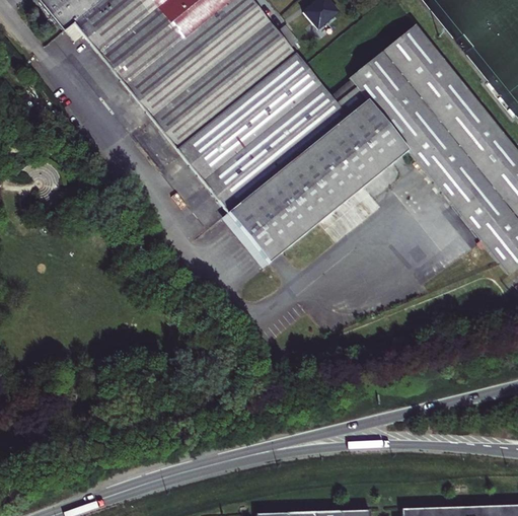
[(278,29),(253,0),(40,0),(64,29),(66,27),(74,21),(83,32),(269,263),(409,149),(509,274),(517,267),(517,149),(416,23),(350,77),(331,95),(291,46),(278,29)]
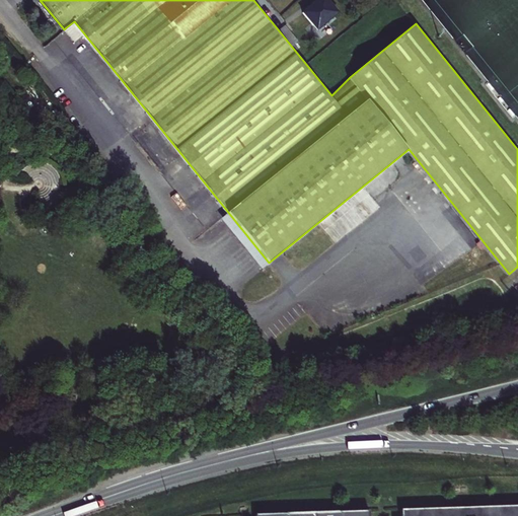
[(316,0),(304,10),(318,28),(340,10),(330,0),(316,0)]
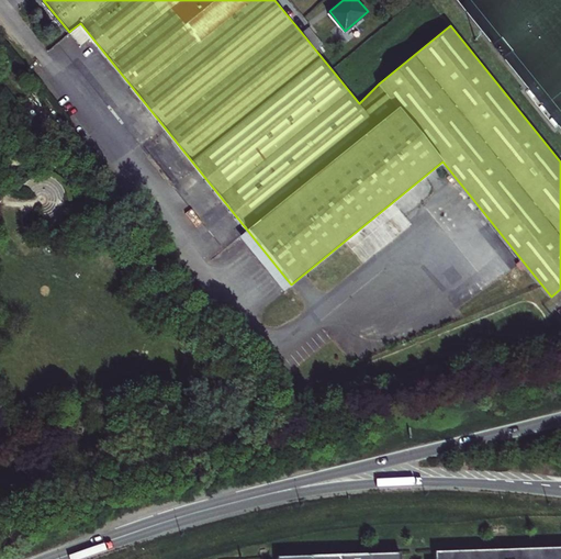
[(71,30),(81,43),(90,35),(80,23),(71,30)]
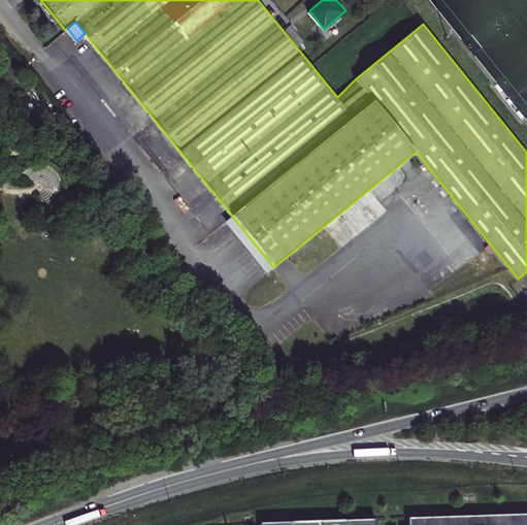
[(283,30),(296,46),(302,40),(304,39),(291,23),(283,30)]
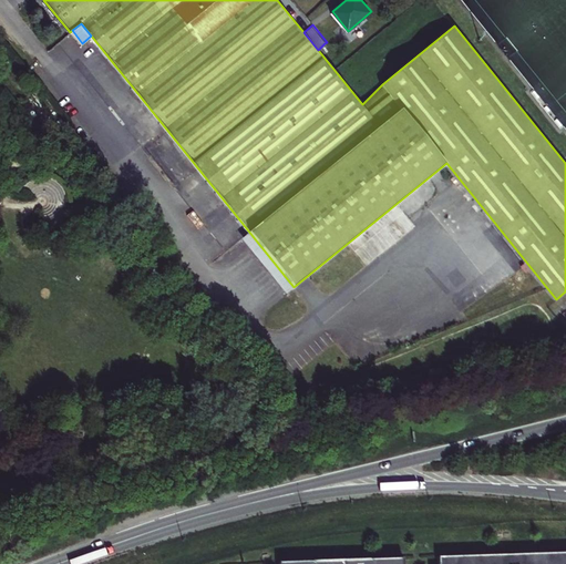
[(52,124),(57,130),(65,122),(61,116),(52,124)]
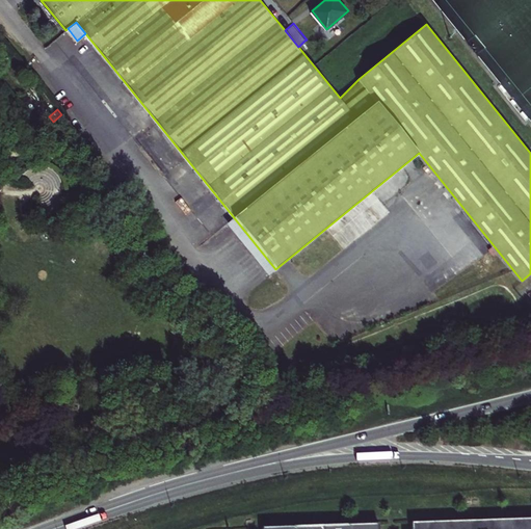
[(196,228),(202,222),(197,216),(191,221),(196,228)]
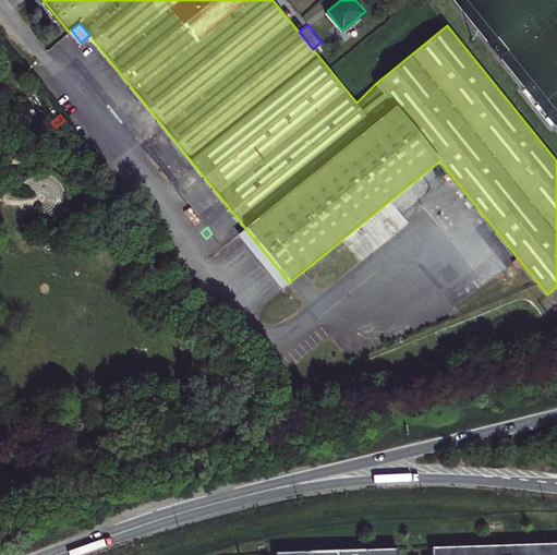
[(314,267),(325,280),(344,265),(334,251),(314,267)]
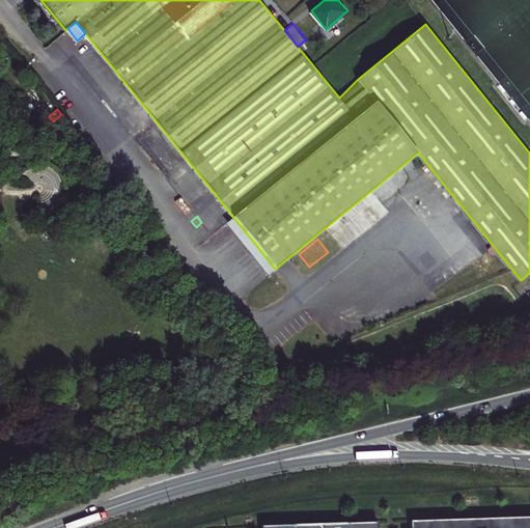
[(529,515),(412,520),(412,527),(529,527),(529,515)]
